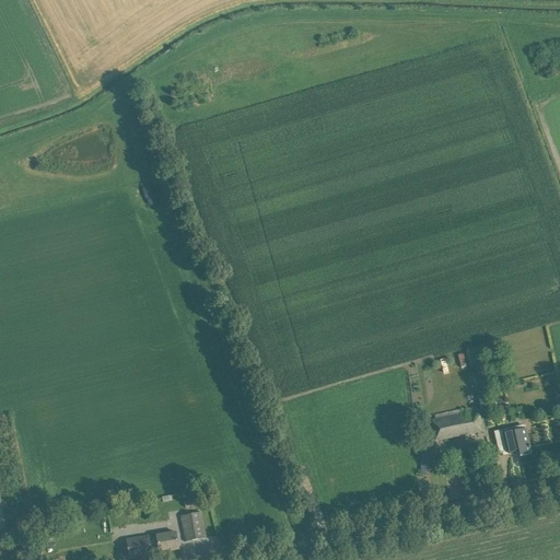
[(486,431),(483,420),(481,409),(431,419),(435,441),(486,431)]
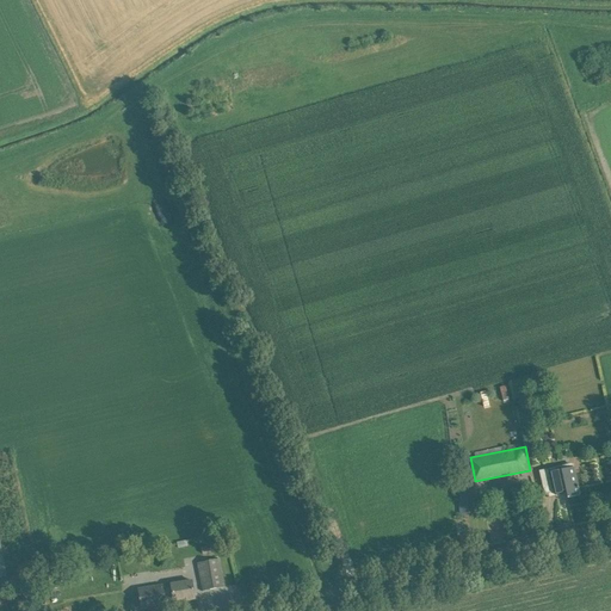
[(562,491),(566,489),(568,499),(580,495),(579,488),(580,488),(579,487),(578,487),(574,468),(572,468),(572,464),(551,469),(550,469),(545,470),(545,474),(541,475),(545,494),(555,492),(556,495),(563,493),(562,491)]
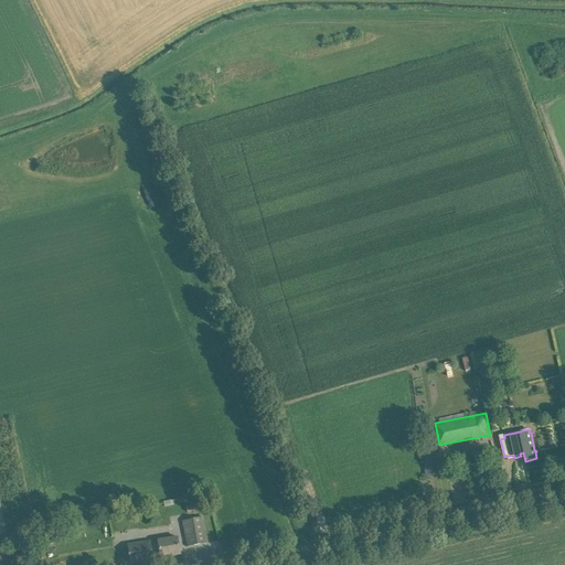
[(424,456),(425,477),(434,476),(433,455),(424,456)]
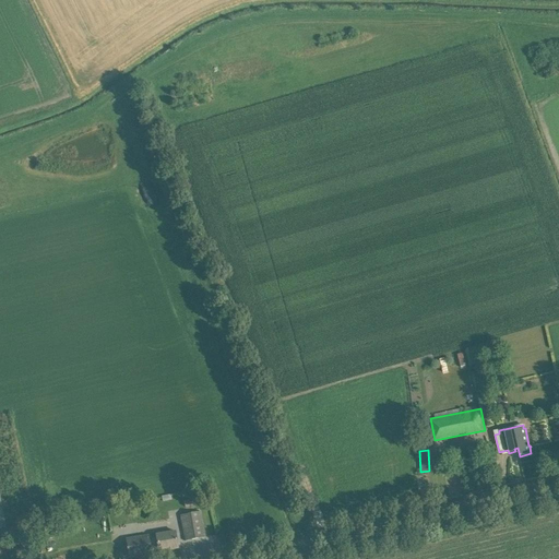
[(459,475),(447,478),(448,485),(460,482),(459,475)]
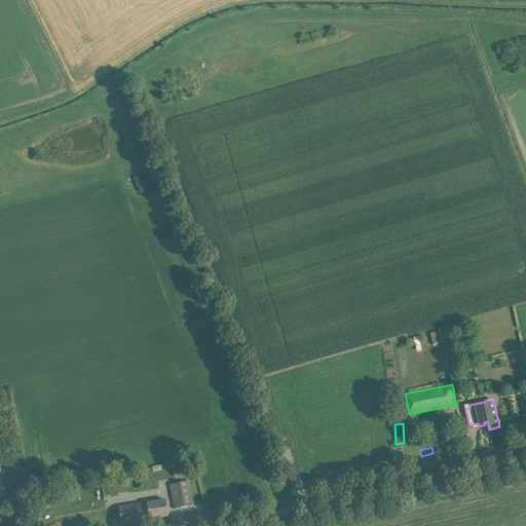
[(193,504),(191,495),(188,482),(170,486),(175,509),(193,504)]
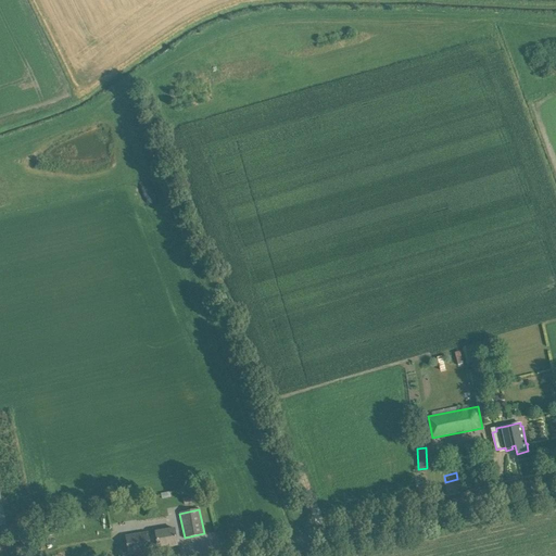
[(178,546),(176,535),(175,527),(155,530),(156,533),(149,535),(148,530),(126,534),(129,554),(151,551),(150,547),(158,546),(159,548),(178,546)]
